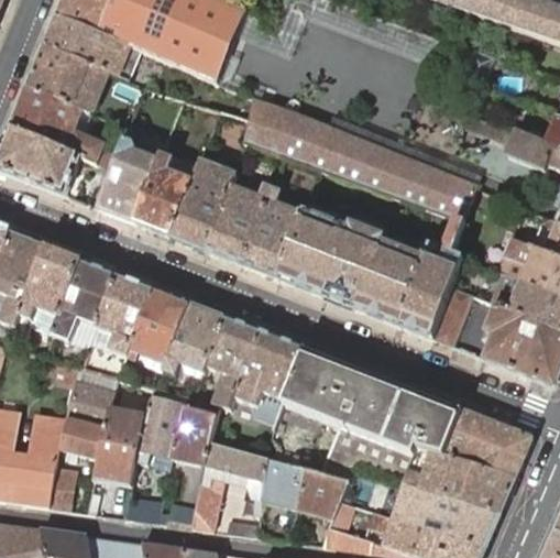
[(61,0),(56,13),(131,45),(141,50),(205,77),(234,6),(221,0),(61,0)]
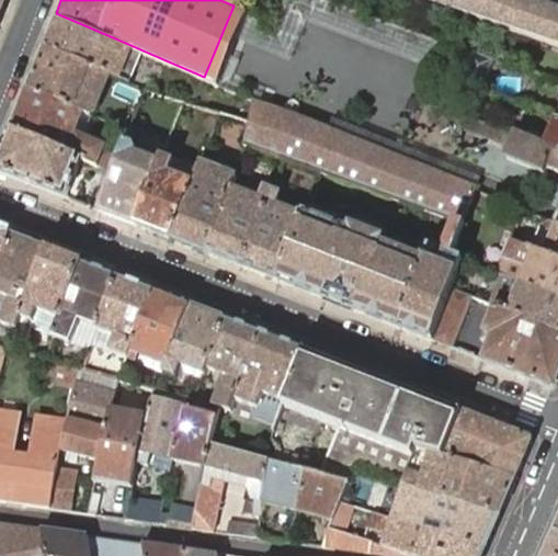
[(279,0),(279,1),(431,58),(435,47),(439,37),(338,0),(279,0)]
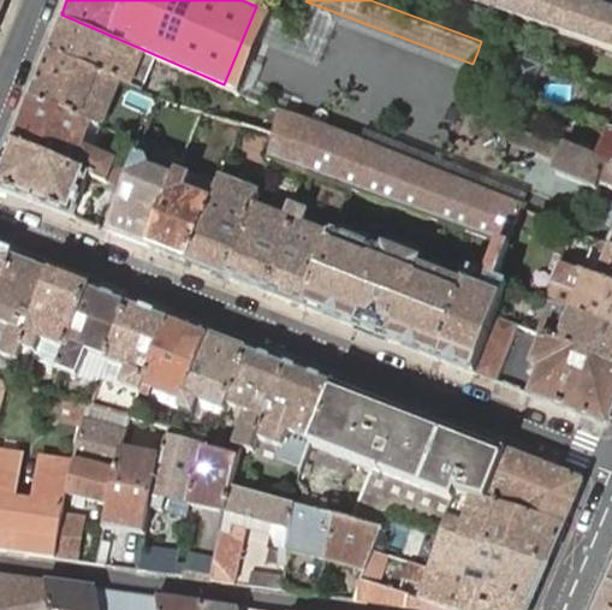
[(487,0),(498,4),(611,43),(611,4),(599,0),(487,0)]
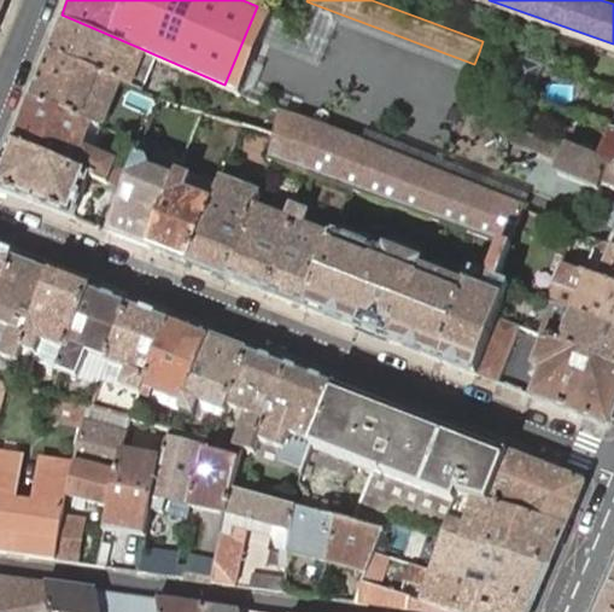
[(270,12),(257,6),(224,85),(238,91),(270,12)]
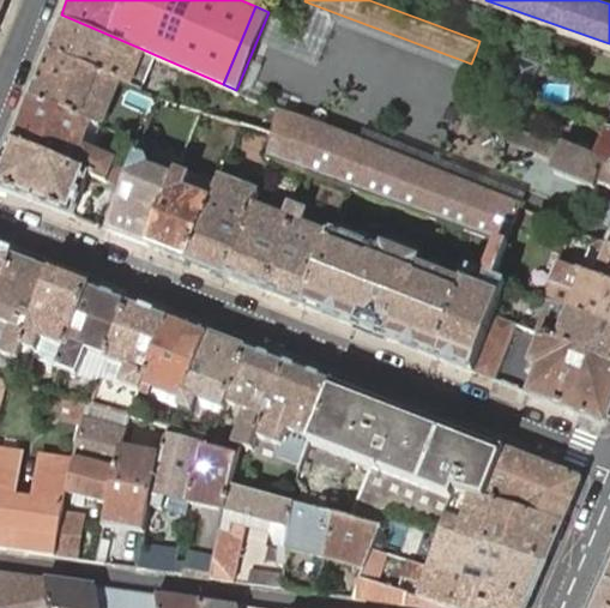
[(143,49),(61,14),(47,48),(118,78),(128,82),(143,49)]
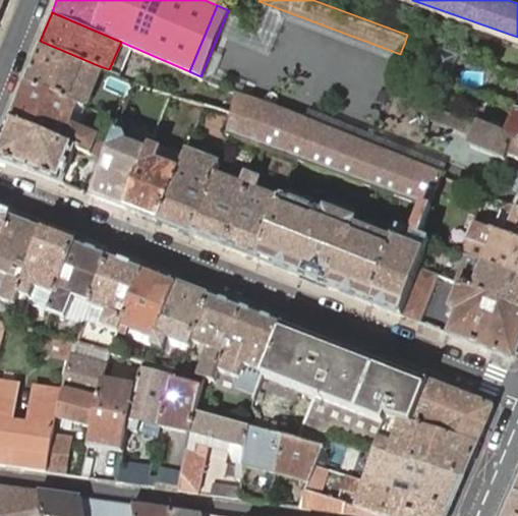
[(100,66),(40,41),(24,78),(77,101),(82,103),(83,104),(100,66)]
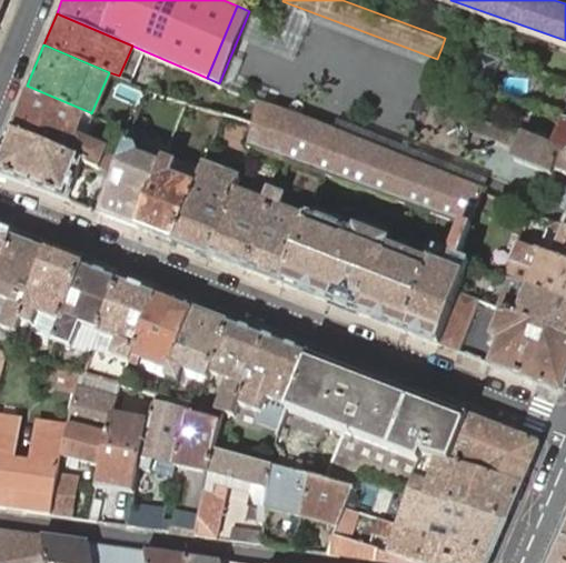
[(142,50),(132,46),(119,76),(129,80),(142,50)]
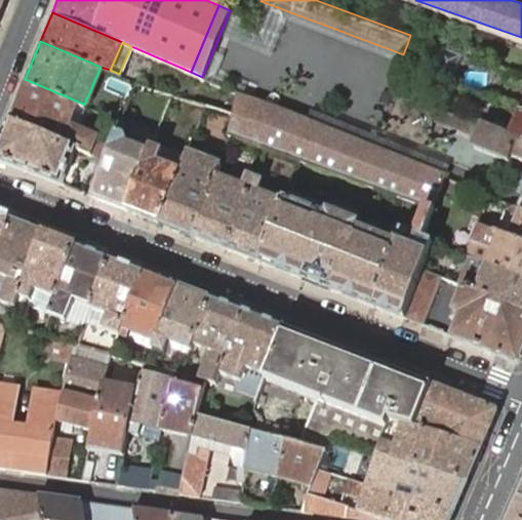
[(457,51),(440,44),(436,55),(430,73),(448,80),(457,51)]
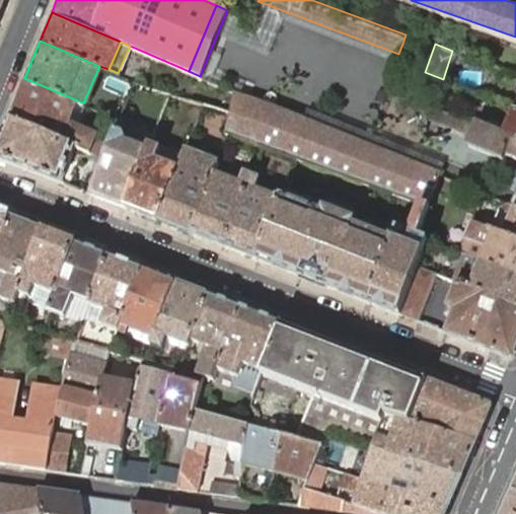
[(89,150),(103,156),(111,138),(96,132),(75,122),(69,120),(77,100),(24,78),(8,117),(73,144),(89,150)]
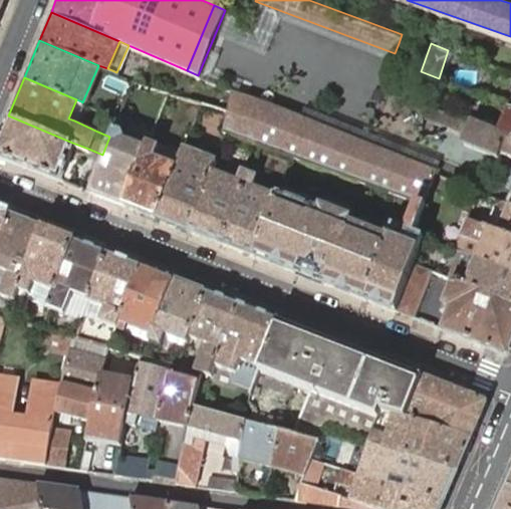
[(270,100),(437,167),(441,158),(269,89),(234,78),(231,88),(270,100)]
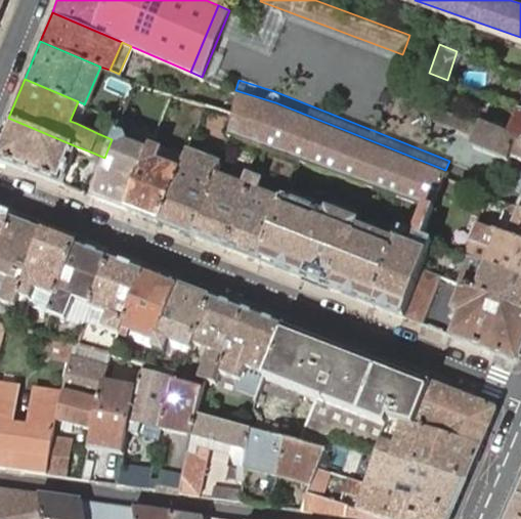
[(135,81),(121,120),(133,124),(148,86),(135,81)]
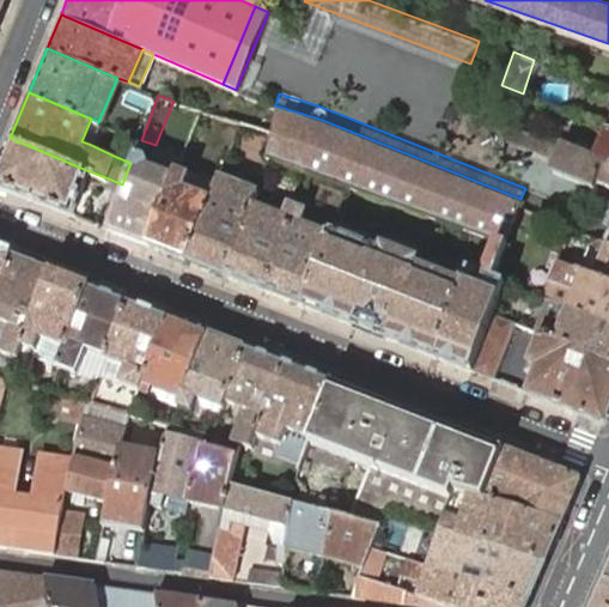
[(516,202),(519,204),(521,199),(322,120),(275,105),(270,129),(266,153),(269,156),(309,170),(348,183),(493,237),(501,240),(516,202)]
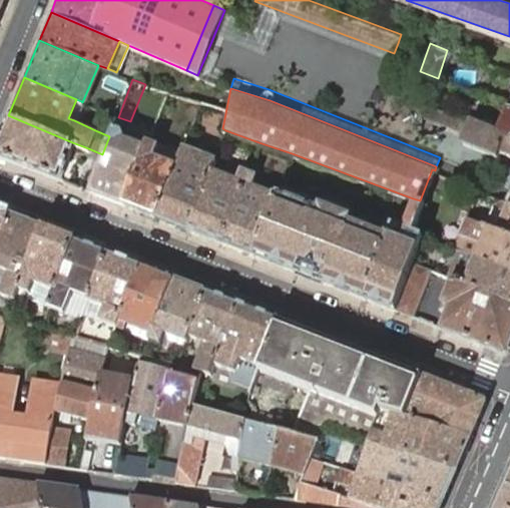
[(68,118),(74,120),(81,101),(76,99),(68,118)]
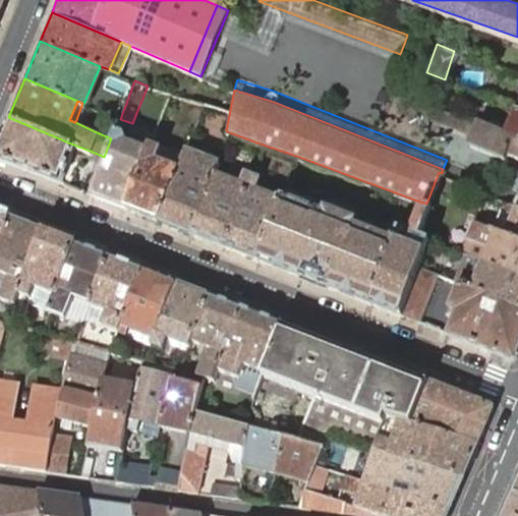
[(459,124),(463,114),(455,111),(434,104),(429,113),(459,124)]
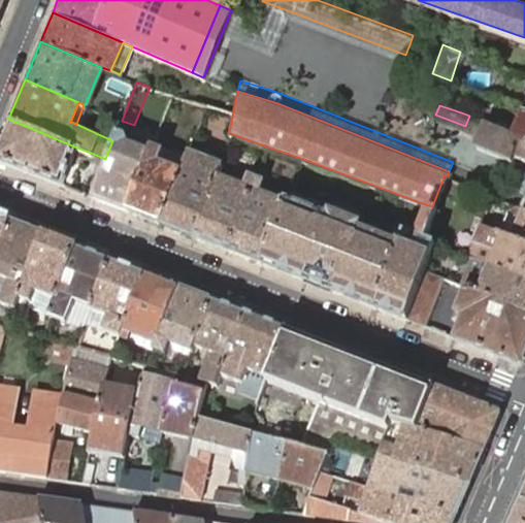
[(516,118),(510,133),(521,138),(524,139),(524,106),(522,106),(520,110),(516,118)]
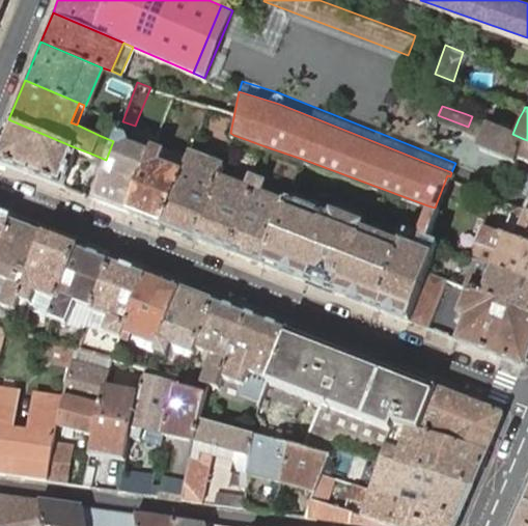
[(0,160),(61,184),(75,147),(8,119),(0,139),(0,160)]
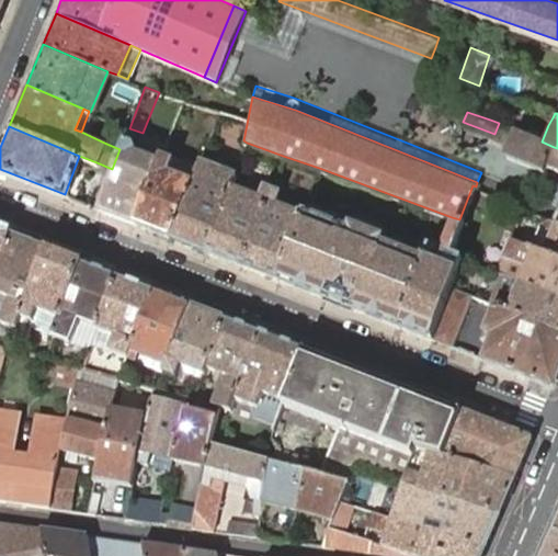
[(128,128),(125,138),(134,143),(137,148),(136,149),(158,158),(160,151),(164,142),(158,139),(150,136),(143,133),(129,128),(128,128)]
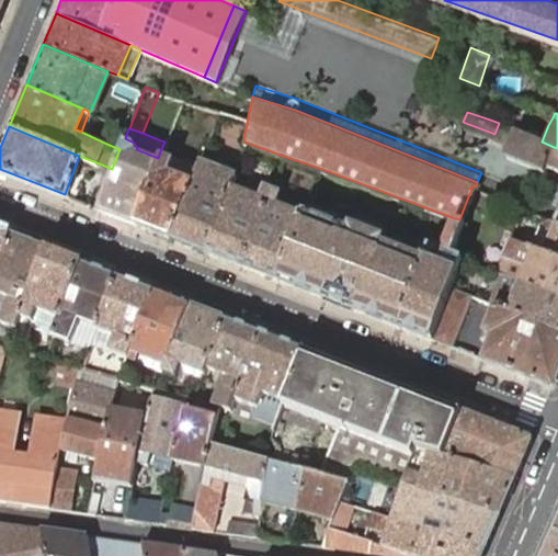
[(512,131),(505,148),(504,151),(544,169),(546,162),(557,167),(557,148),(554,147),(542,142),(530,136),(517,132),(512,131)]
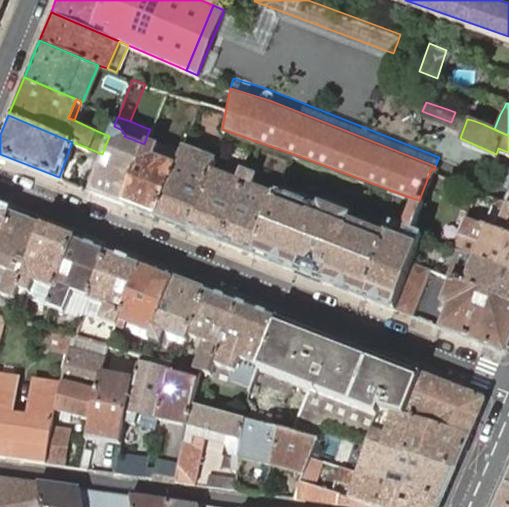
[(102,154),(88,188),(120,201),(144,144),(124,136),(125,135),(122,130),(114,126),(109,136),(102,154)]
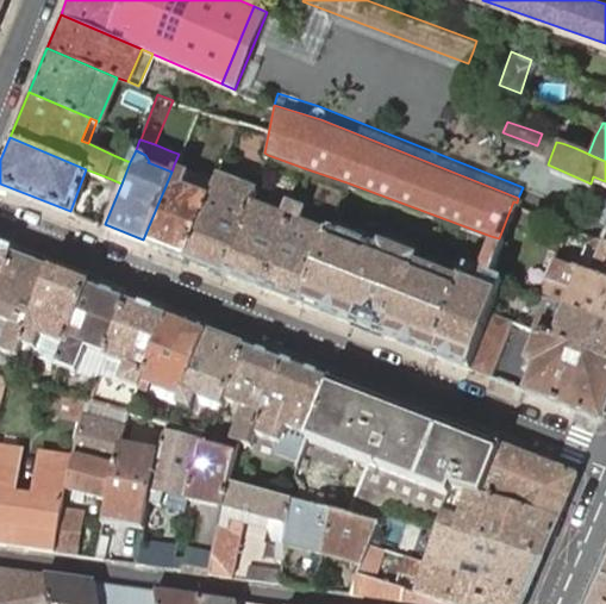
[(172,172),(143,240),(183,255),(208,193),(185,184),(188,170),(174,164),(172,172)]
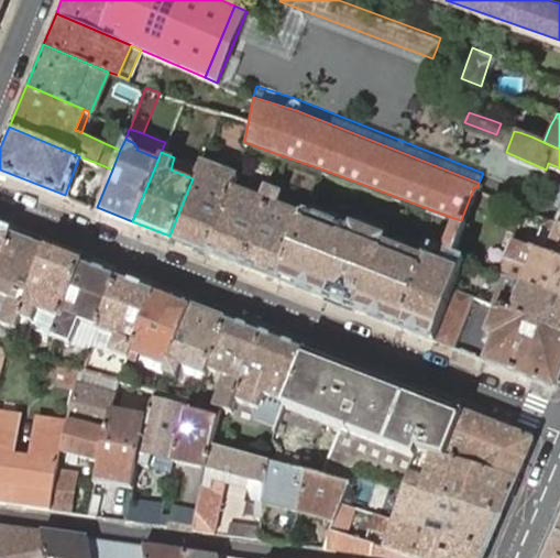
[(237,173),(237,171),(200,157),(197,165),(193,178),(169,236),(206,250),(232,183),(237,173)]
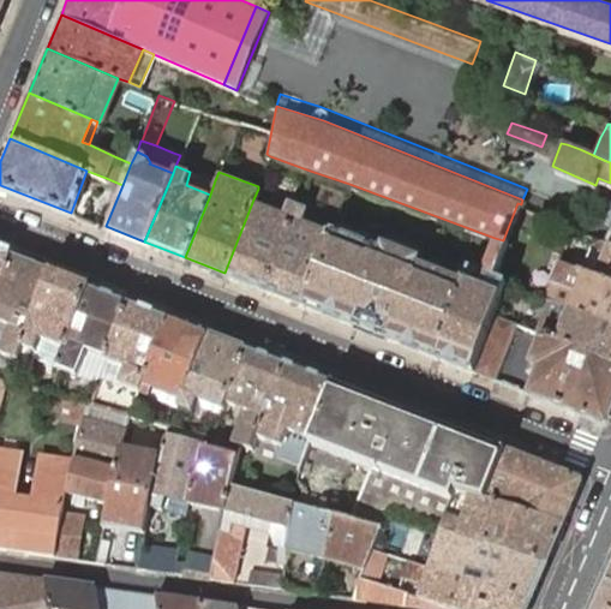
[(196,174),(190,172),(186,185),(210,195),(215,180),(208,179),(196,174)]
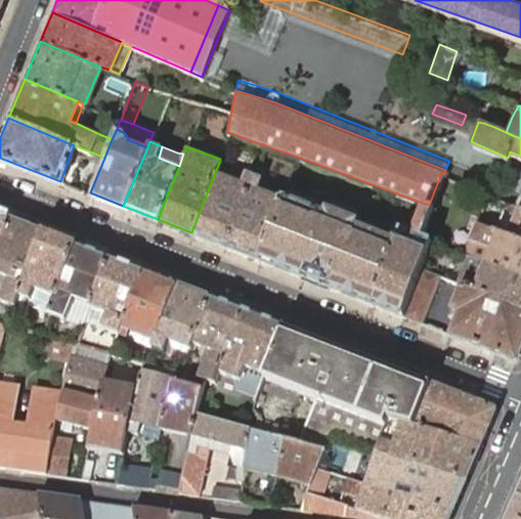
[(242,180),(246,169),(220,161),(216,170),(242,180)]
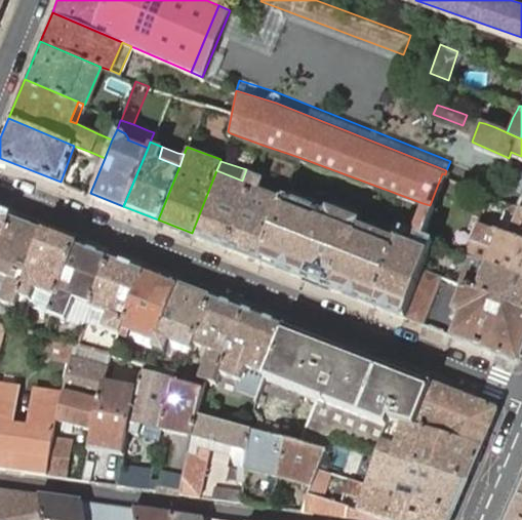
[(225,246),(254,173),(246,169),(242,181),(216,170),(192,233),(225,246)]
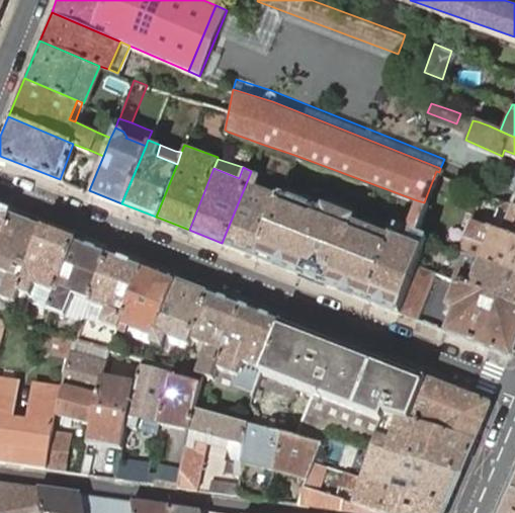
[(259,174),(251,171),(222,243),(255,256),(279,194),(255,184),(259,174)]
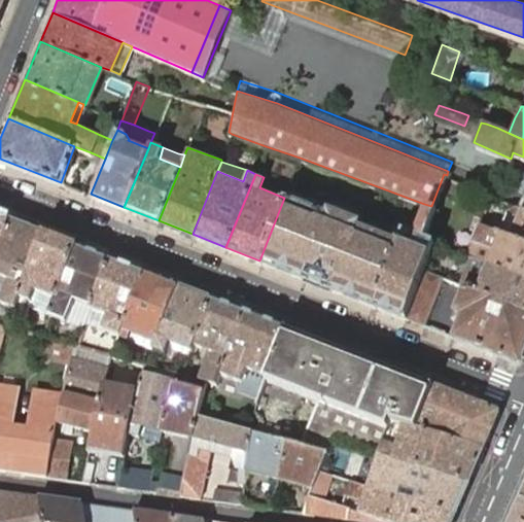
[(319,201),(287,188),(284,198),(316,210),(319,201)]
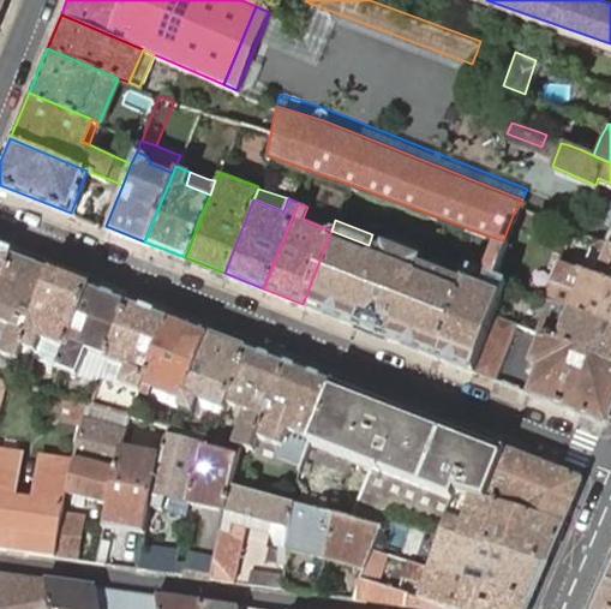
[(559,252),(571,225),(564,222),(552,250),(559,252)]
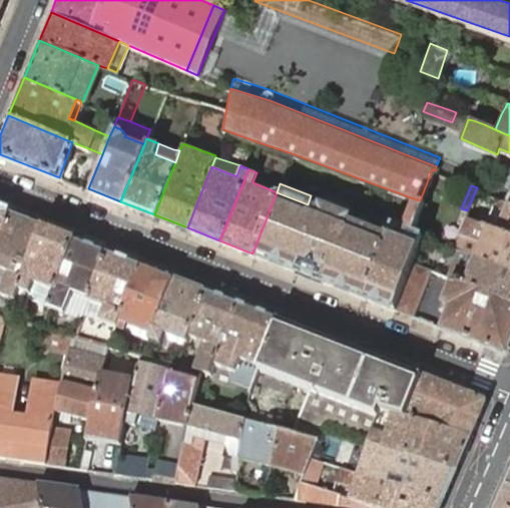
[(391,221),(382,217),(378,228),(378,232),(361,224),(348,219),(349,214),(350,213),(350,212),(350,210),(350,209),(349,208),(349,207),(348,206),(348,205),(347,205),(347,204),(346,204),(346,203),(345,202),(344,202),(331,197),(330,197),(329,196),(328,196),(327,196),(326,196),(326,197),(325,197),(324,197),(324,198),(323,198),(322,198),(322,199),(321,199),(320,200),(320,201),(319,202),(317,207),(310,204),(308,204),(277,192),(252,254),(365,297),(389,236),(386,235),(391,221)]
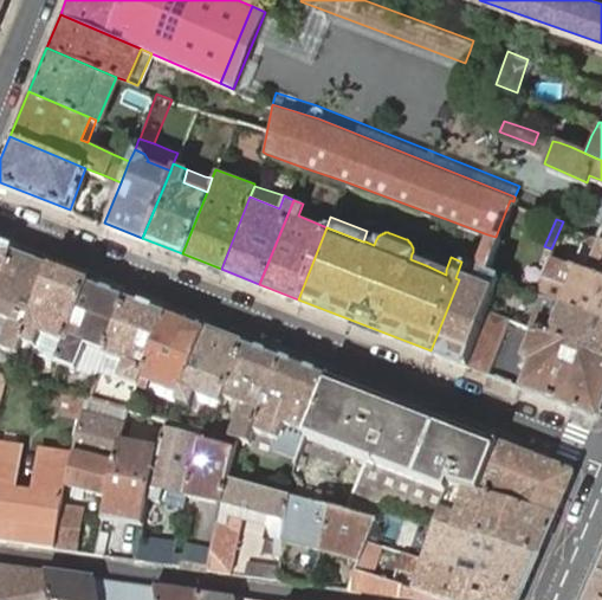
[(601,277),(601,238),(600,237),(597,237),(583,231),(580,238),(595,244),(587,260),(573,256),(569,264),(583,270),(601,277)]
